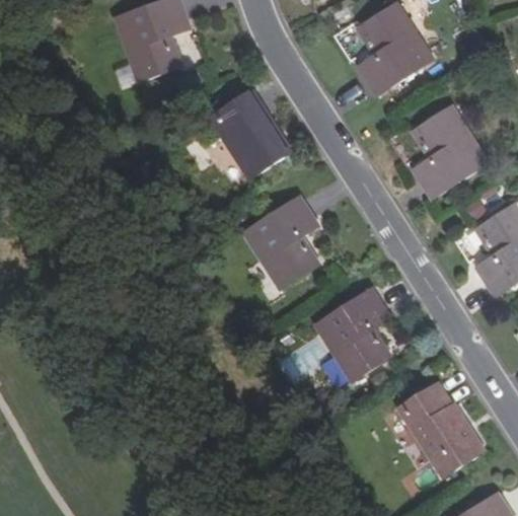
[(191,27),(179,0),(162,0),(115,18),(139,82),(182,65),(171,34),(191,27)]
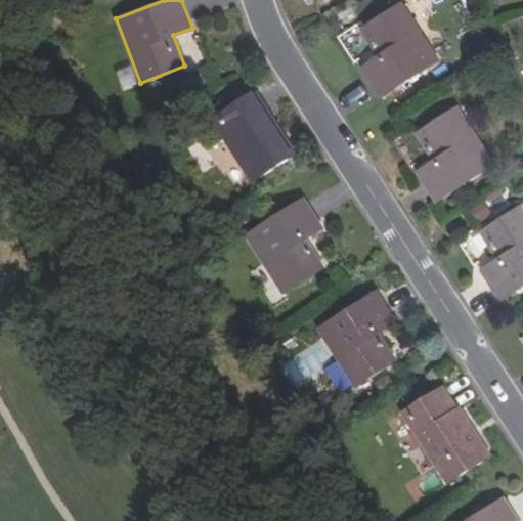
[(362,26),(380,53),(361,64),(380,93),(437,57),(401,0),(362,26)]
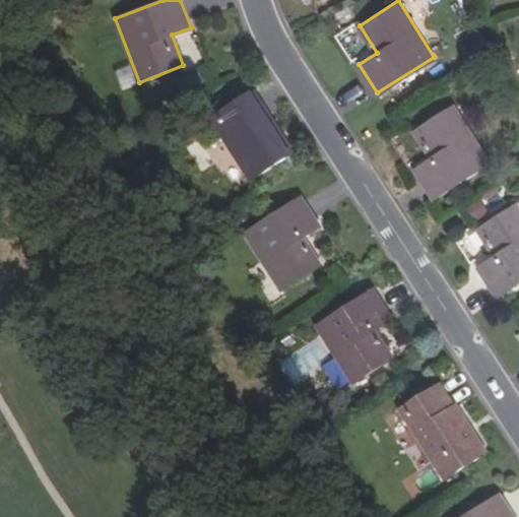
[(249,91),(210,116),(249,178),(282,156),(258,117),(263,114),(249,91)]
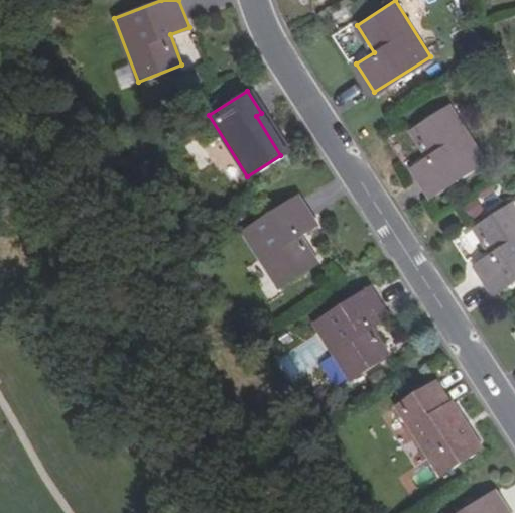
[(410,129),(427,156),(410,167),(429,197),(485,161),(449,104),(410,129)]
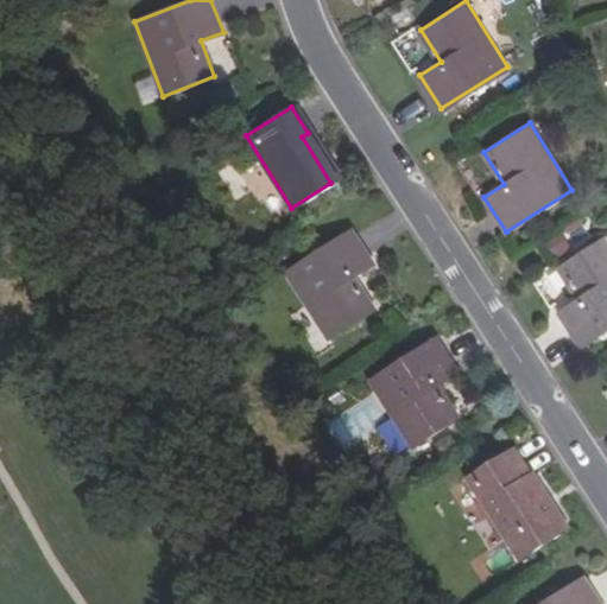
[(308,133),(302,137),(330,183),(336,179),(308,133)]
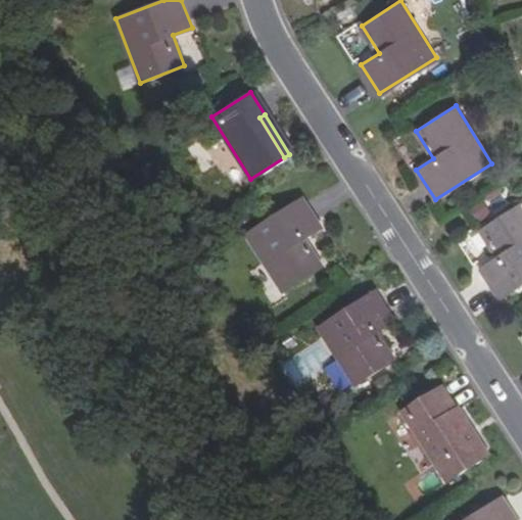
[(320,226),(300,196),(244,233),(280,289),(319,264),(302,237),(320,226)]
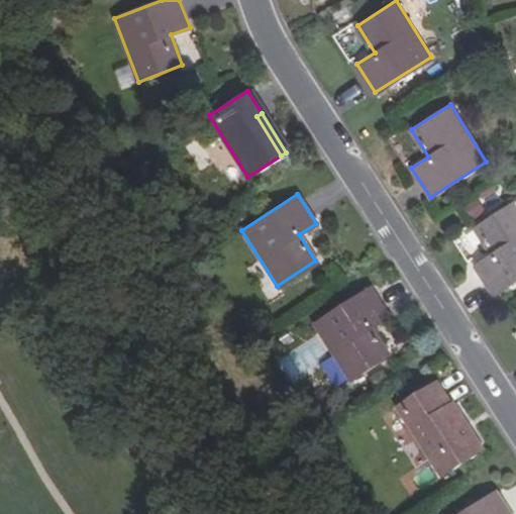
[(473,225),(490,251),(473,263),(493,292),(515,277),(515,205),(513,200),(473,225)]
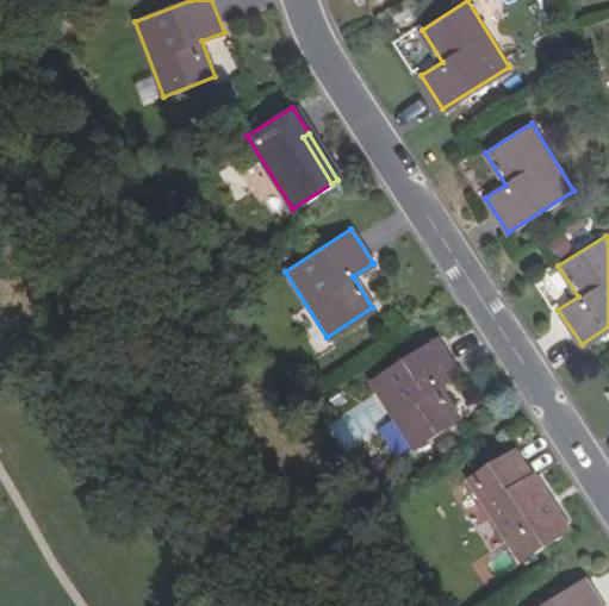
[(458,374),(435,339),(368,382),(411,448),(458,419),(437,387),(458,374)]
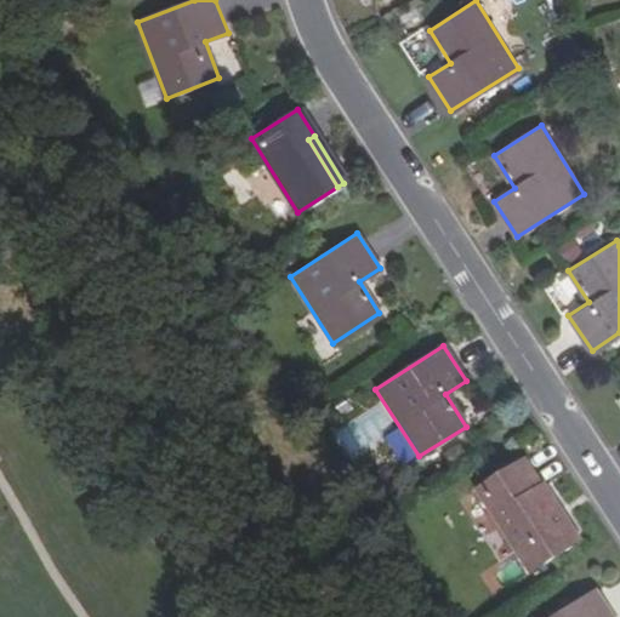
[(573,537),(519,453),(472,485),(527,566),(573,537)]
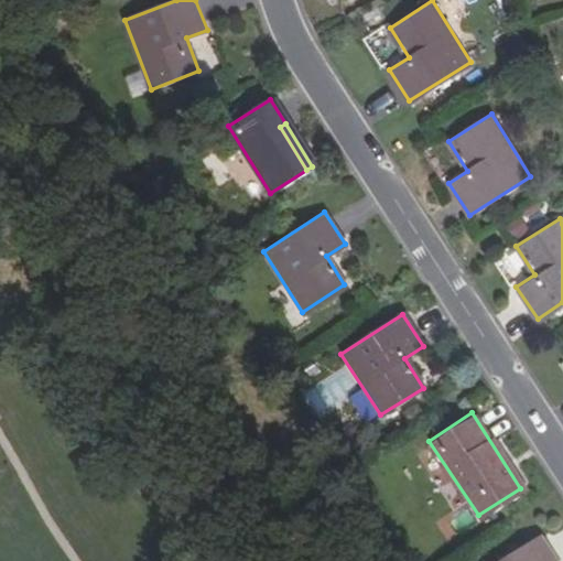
[(555,560),(538,532),(493,560),(555,560)]
